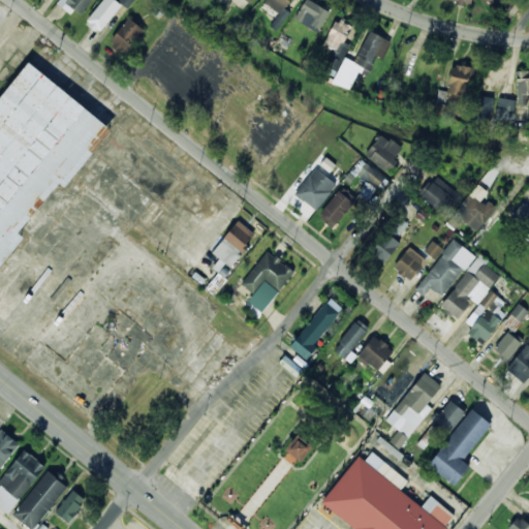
[(82,17),(91,0),(63,0),(61,4),(82,17)]
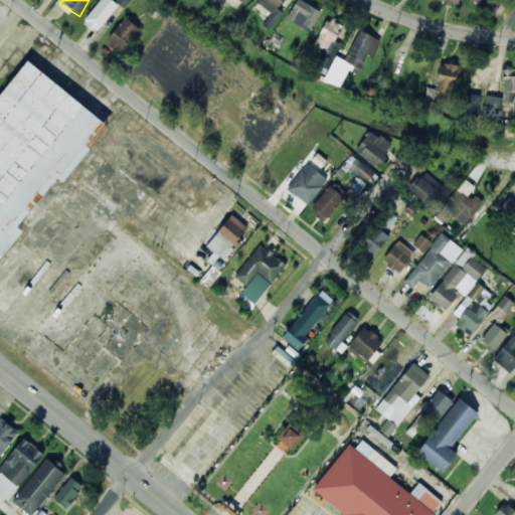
[(117,6),(109,0),(100,0),(82,22),(96,33),(117,6)]
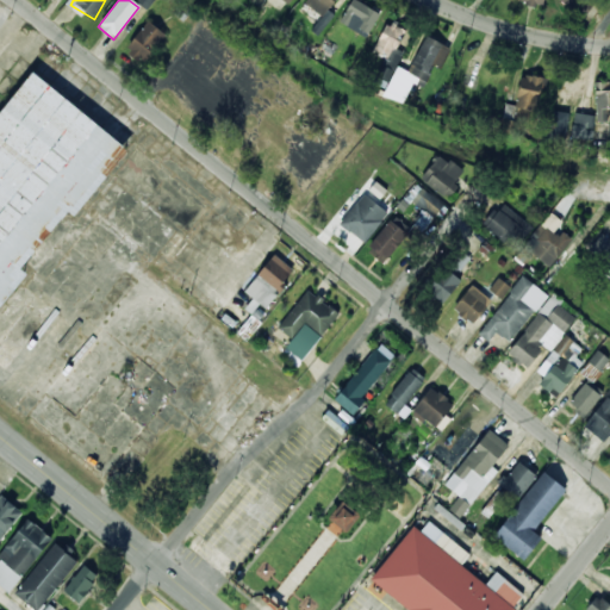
[(155,0),(135,0),(147,10),(155,0)]
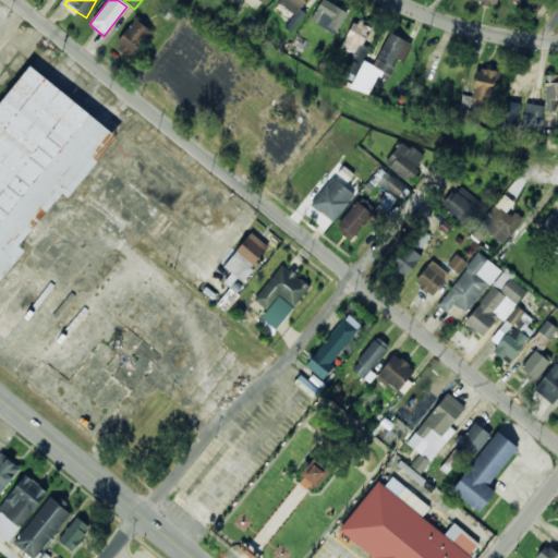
[(266,0),(237,0),(241,3),(244,0),(246,0),(259,10),(266,0)]
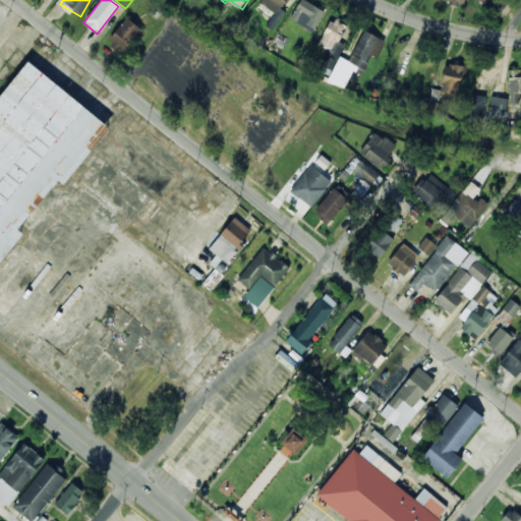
[(276,15),(286,0),(262,0),(259,3),(276,15)]
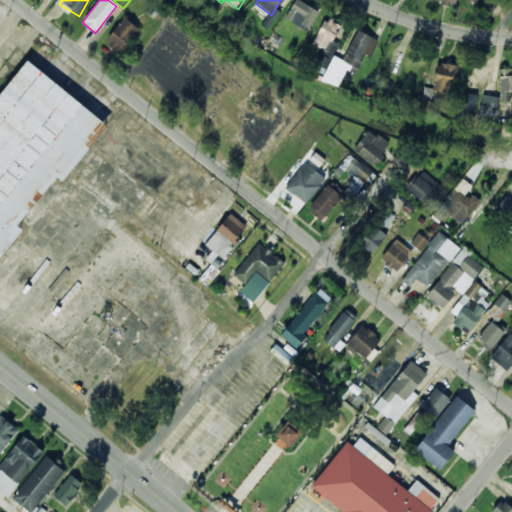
[(295,0),(284,19),(307,32),(318,13),(297,0),(295,0)]
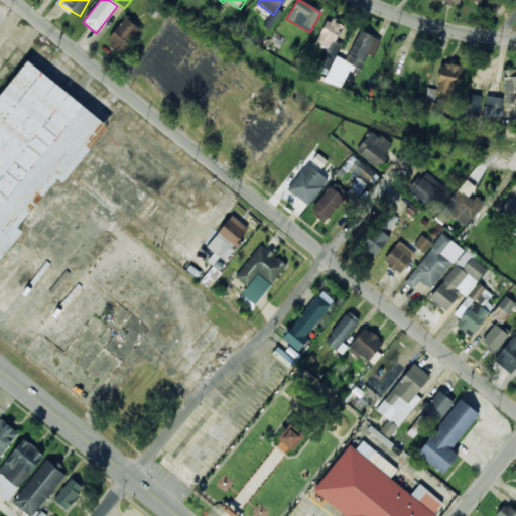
[(472,0),(493,16),(502,4),(496,0),(472,0)]
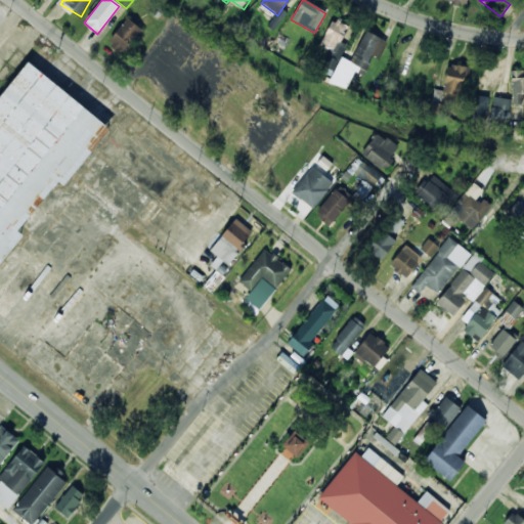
[(349,29),(335,18),(318,42),(332,52),(349,29)]
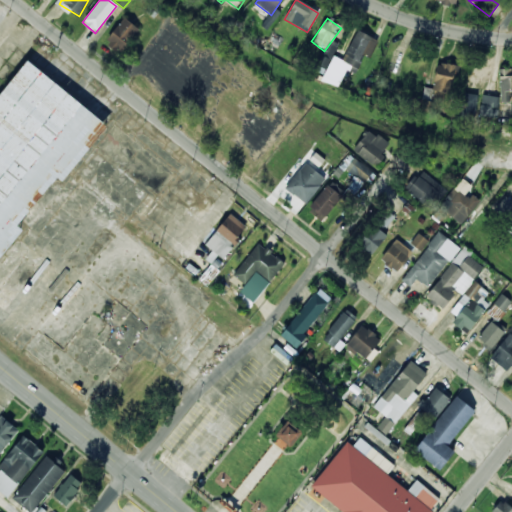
[(137,31),(123,19),(104,41),(118,53),(137,31)]
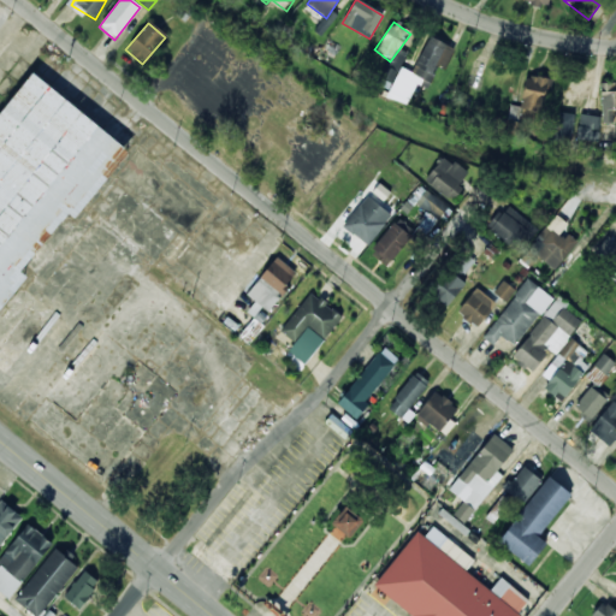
[(446,46),(428,37),(412,73),(430,82),(446,46)]
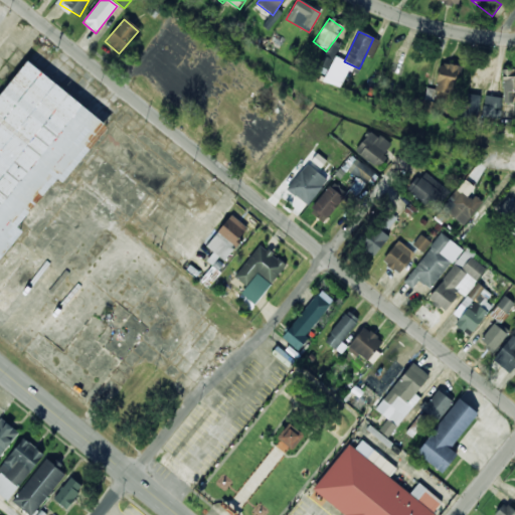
[(0,202),(19,178),(41,195),(99,120),(24,62),(0,94),(0,202)]
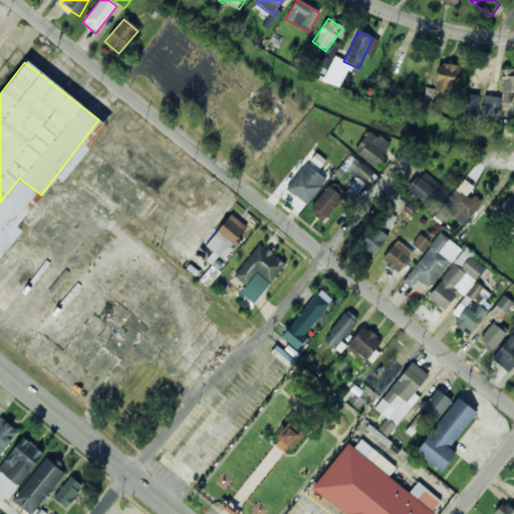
[(437,96),(457,94),(454,64),(434,66),(437,96)]
